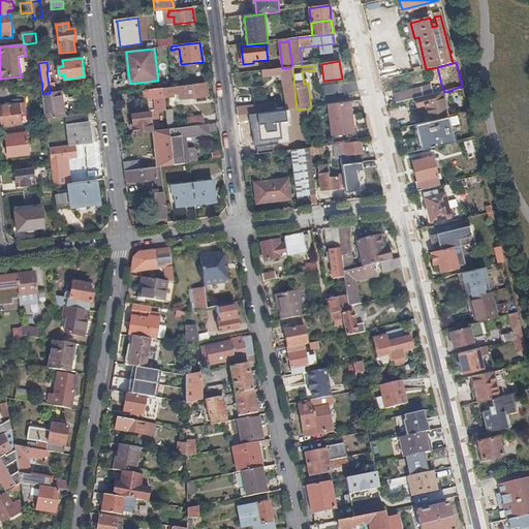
[(285,111),(297,110),(292,67),(282,68),(240,74),(240,78),(243,76),(243,78),(262,75),(263,76),(272,76),(272,75),(279,74),(279,72),(281,72),(283,86),(285,86),(286,93),(285,93),(287,106),(284,107),(285,111)]
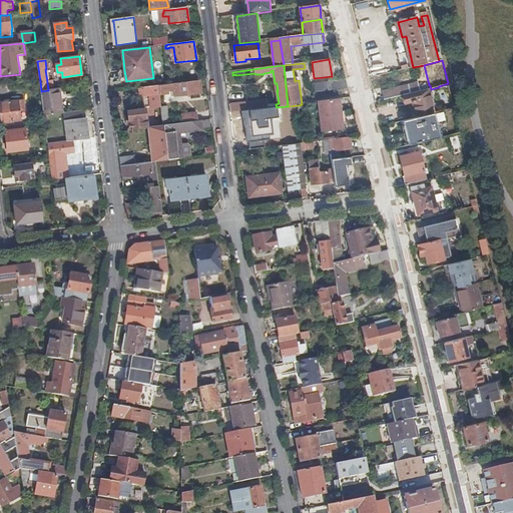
[(316,93),(348,88),(346,79),(330,81),(330,82),(315,85),(316,93)]
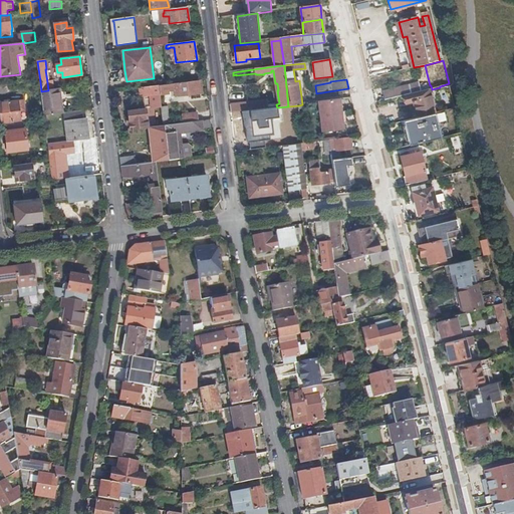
[(200,94),(199,81),(170,84),(160,86),(161,94),(169,94),(168,91),(175,91),(176,97),(200,94)]
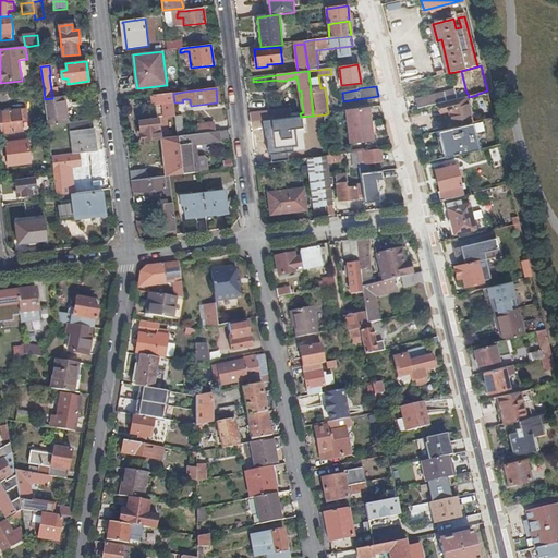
[(416,98),(419,108),(438,102),(458,98),(456,89),(416,98)]
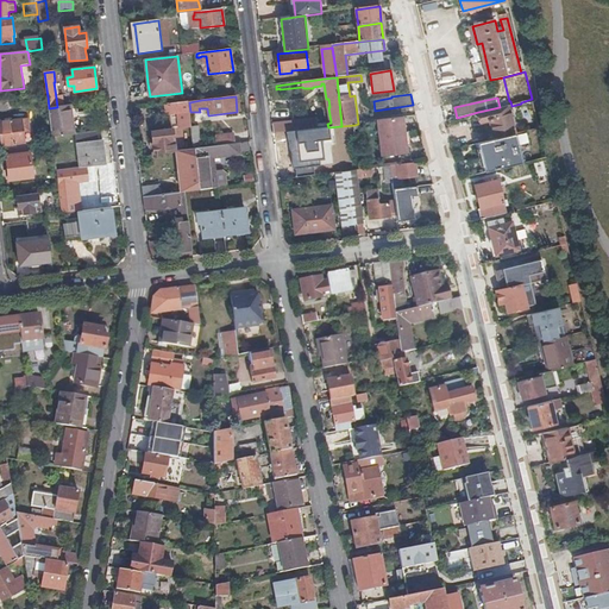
[(0,102),(0,113),(11,112),(10,101),(0,102)]
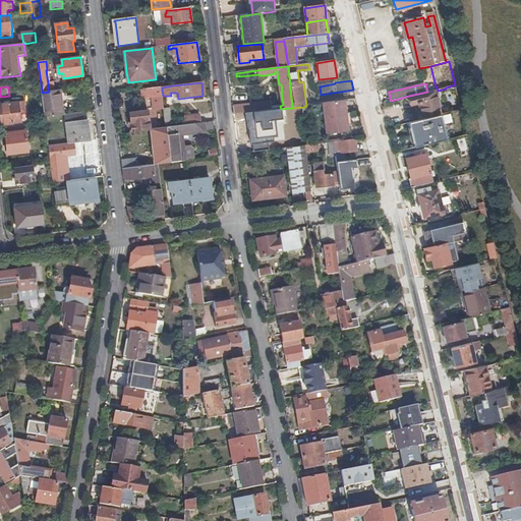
[(164,109),(163,96),(162,88),(143,90),(145,99),(154,98),(155,110),(164,109)]
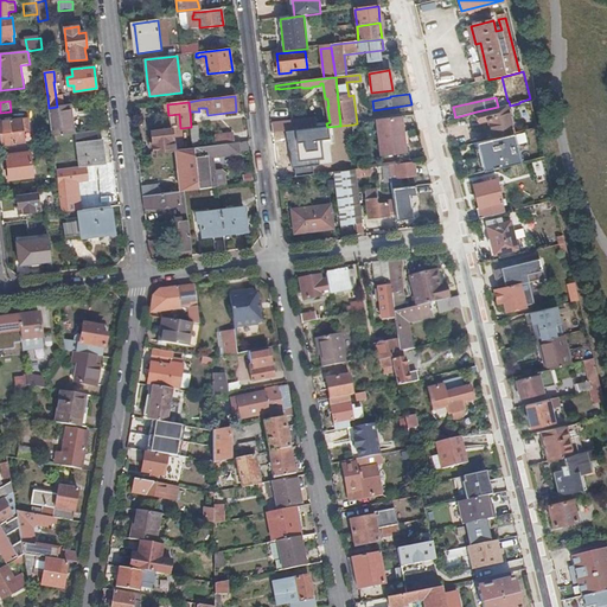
[(493,138),(513,133),(506,104),(498,107),(477,112),(479,122),(487,120),(490,122),(493,138)]
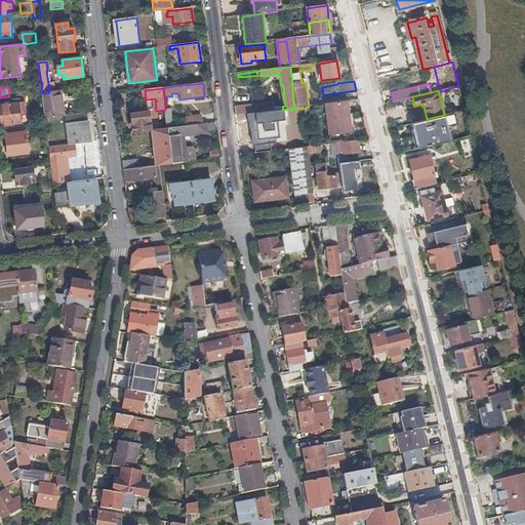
[(63,117),(59,91),(54,92),(49,92),(42,93),(45,119),(63,117)]
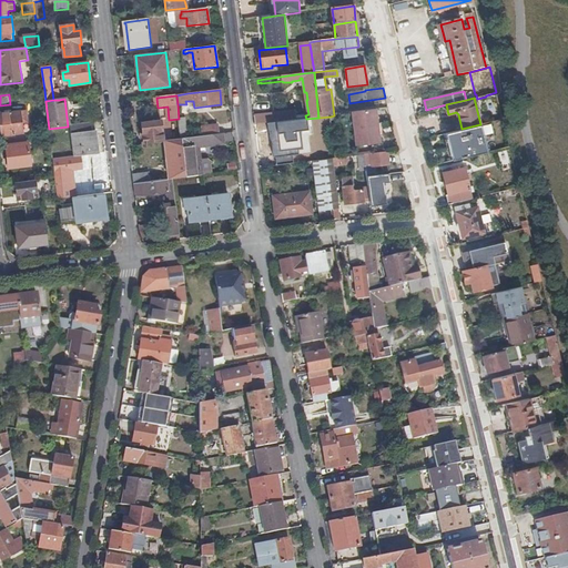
[(381,144),(376,110),(352,113),(356,146),(381,144)]
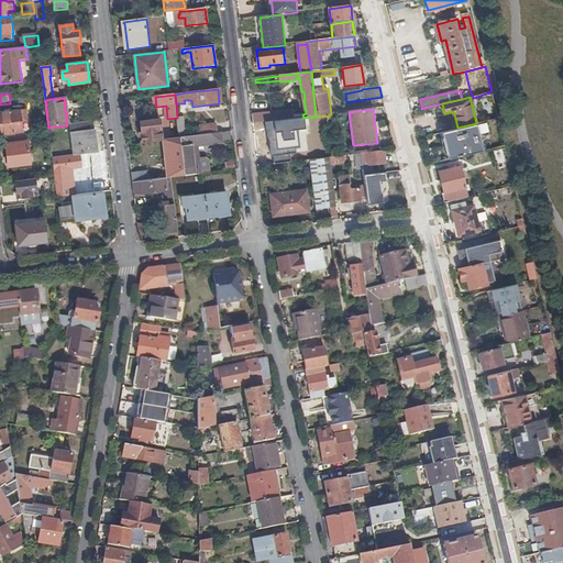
[(26,111),(0,113),(0,114),(2,133),(23,131),(22,123),(28,122),(26,111)]
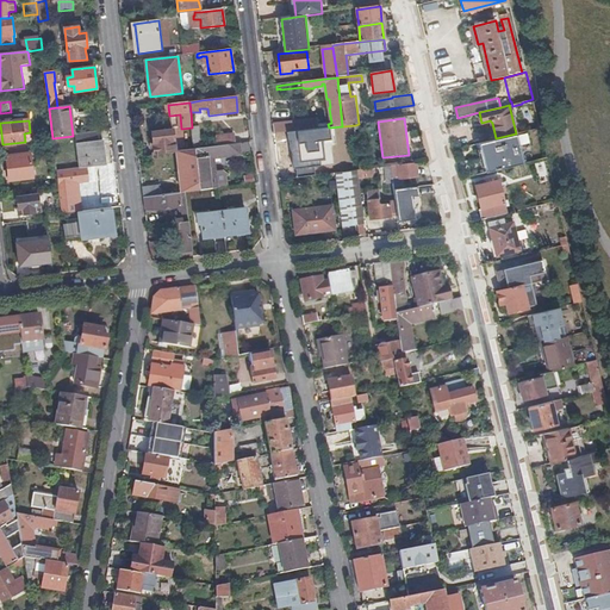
[(274,135),(293,132),(318,129),(318,123),(292,125),(292,123),(273,125),(274,135)]
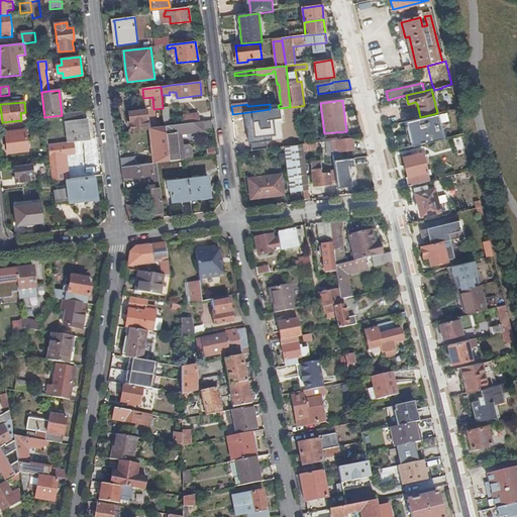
[(249,124),(302,117),(301,106),(290,107),(279,108),(270,109),(248,112),(249,124)]
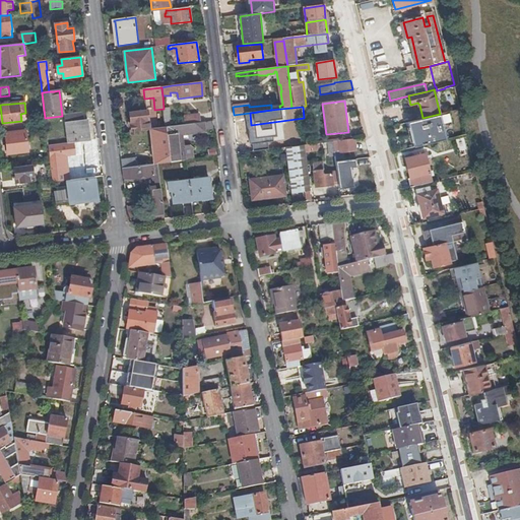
[(166,123),(167,128),(173,127),(171,110),(165,110),(166,123)]
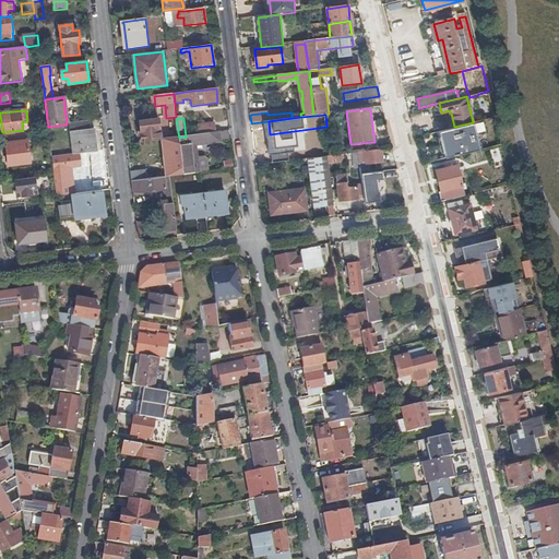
[(143,142),(162,140),(159,120),(141,121),(143,142)]
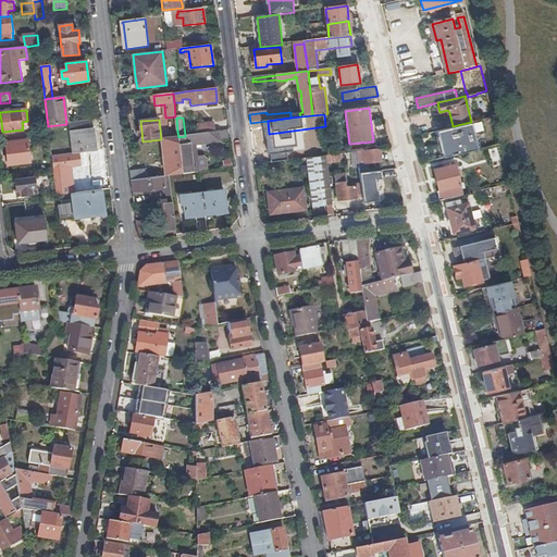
[(89,130),(88,121),(70,124),(71,133),(89,130)]
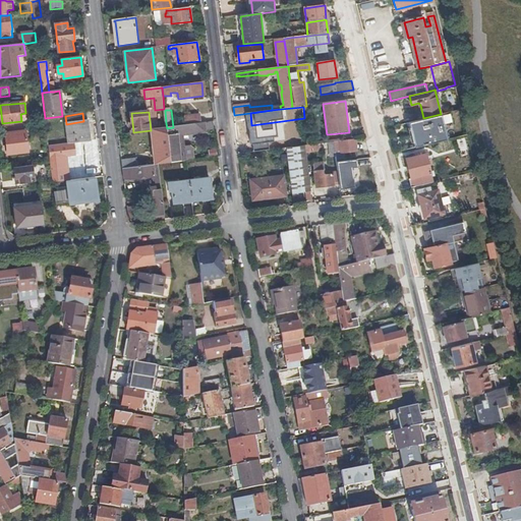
[(409,122),(414,147),(447,138),(441,114),(423,118),(409,122)]
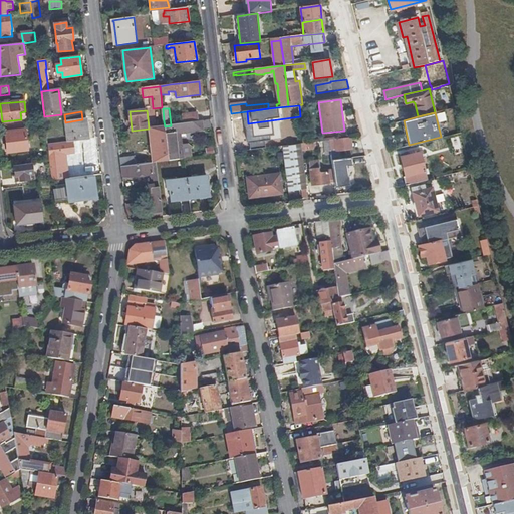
[(184,123),(197,122),(196,113),(183,115),(184,123)]
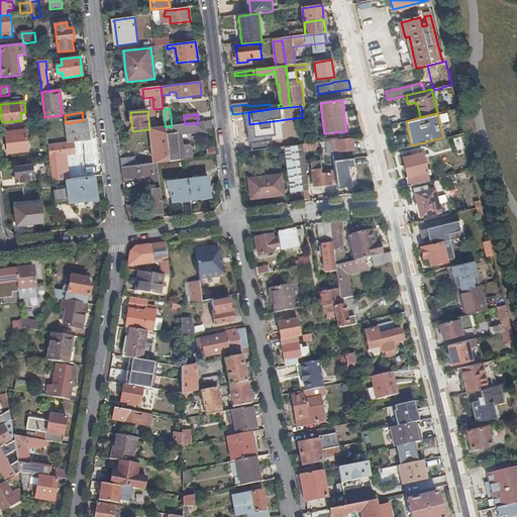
[(88,120),(83,120),(66,123),(69,142),(90,139),(88,120)]
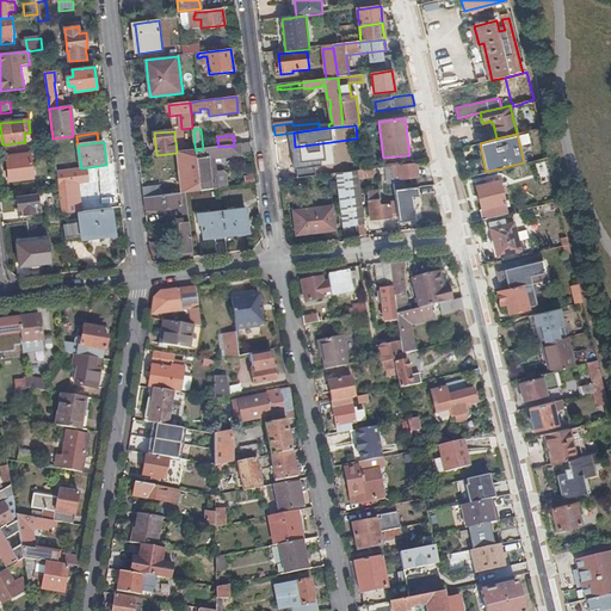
[(241,154),(253,153),(252,143),(240,144),(241,154)]
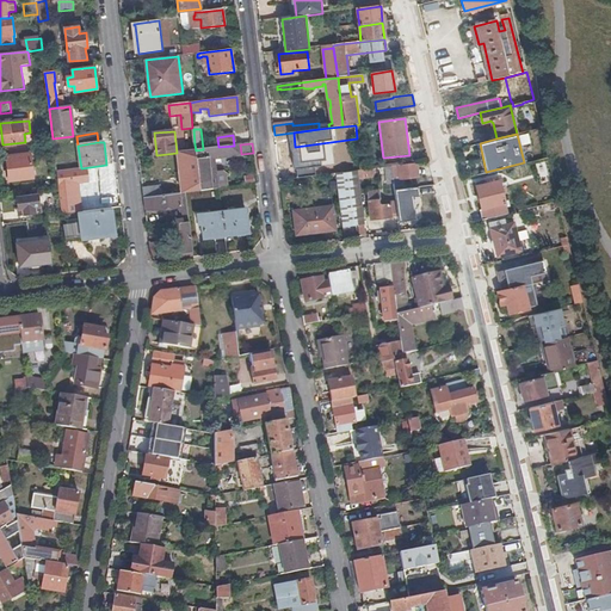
[(201,191),(218,190),(214,159),(241,155),(241,154),(240,144),(234,146),(218,147),(203,149),(196,150),(201,191)]
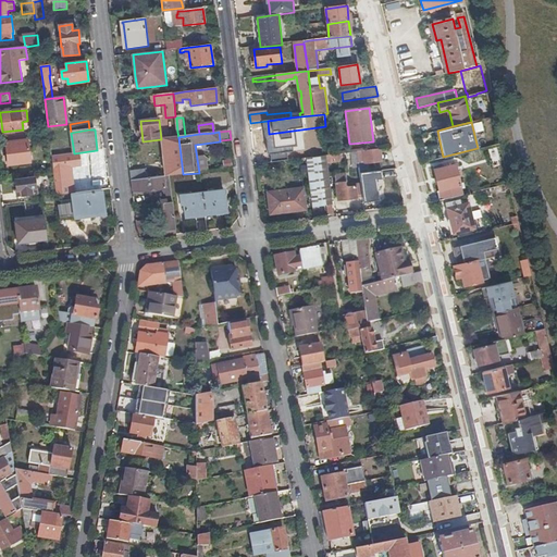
[(27,134),(8,136),(9,144),(7,144),(8,156),(11,156),(12,165),(31,163),(27,134)]
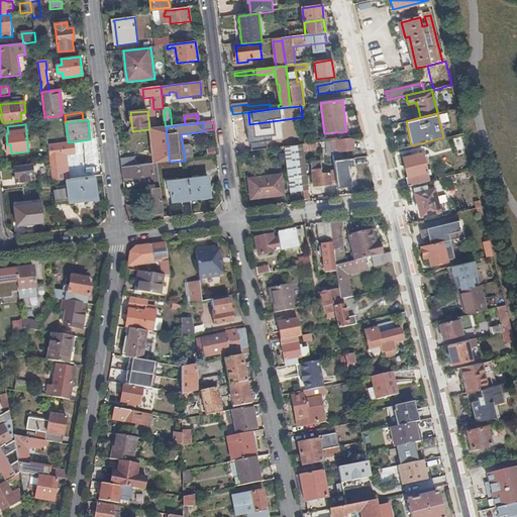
[(152,164),(158,164),(170,162),(166,127),(158,128),(156,128),(159,153),(142,156),(143,166),(152,164)]
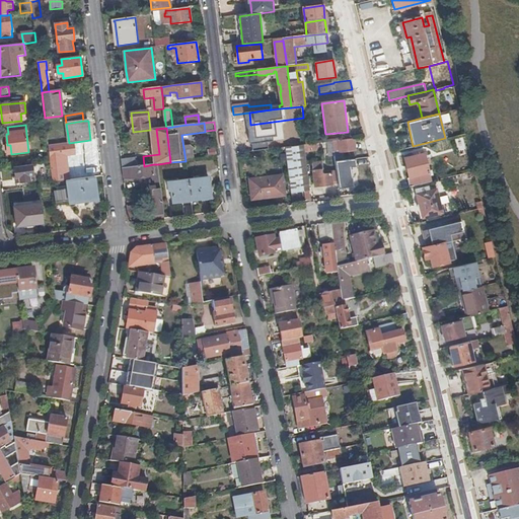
[(244,134),(246,153),(264,151),(263,142),(265,142),(265,146),(285,143),(283,129),(244,134)]
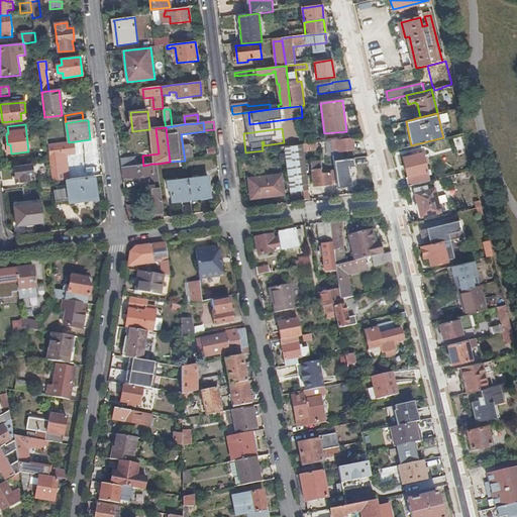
[(50,162),(54,182),(67,181),(72,180),(69,156),(64,156),(61,133),(53,134),(54,137),(47,137),(50,162)]
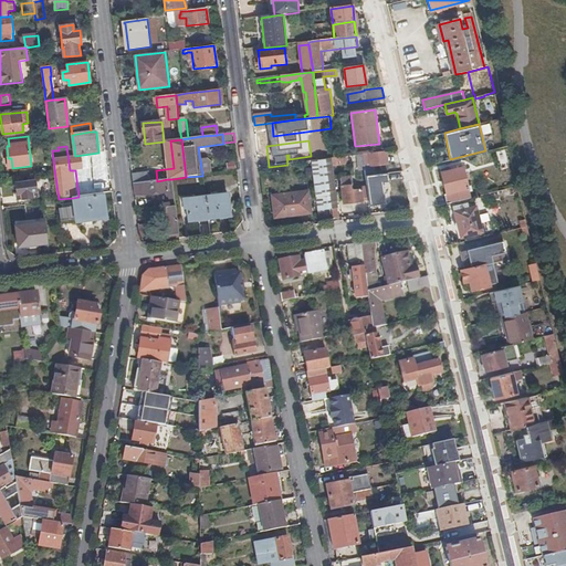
[(388,166),(387,153),(363,155),(364,163),(365,167),(370,166),(370,168),(388,166)]
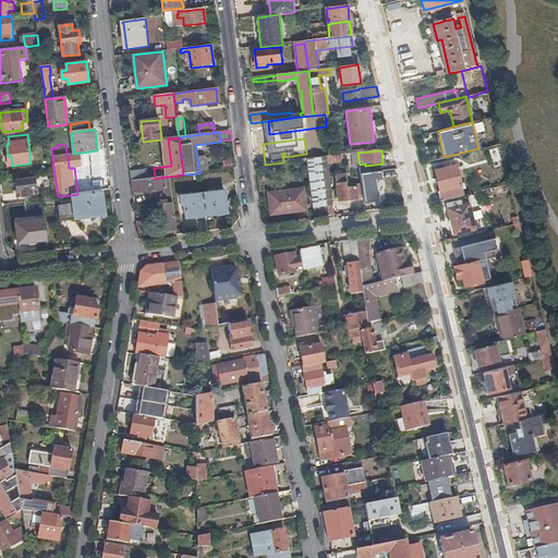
[(359,160),(358,153),(330,157),(328,157),(329,165),(359,160)]
